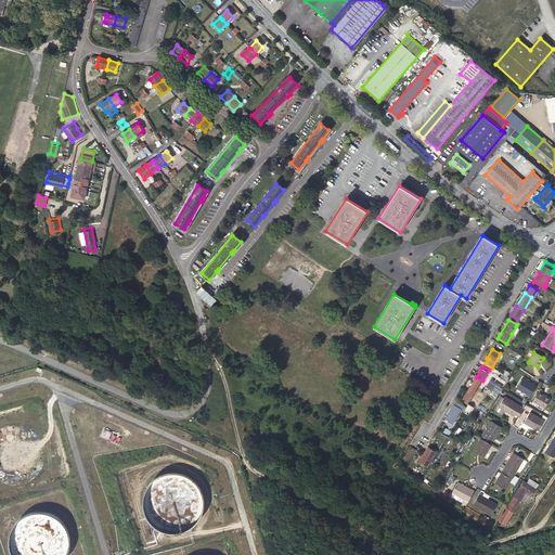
[(467,391),(473,395),(481,379),(476,377),(467,391)]
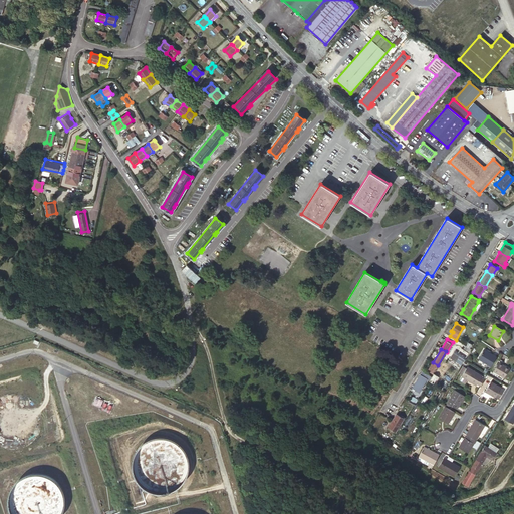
[(491,366),(497,357),(484,349),(479,359),(491,366)]
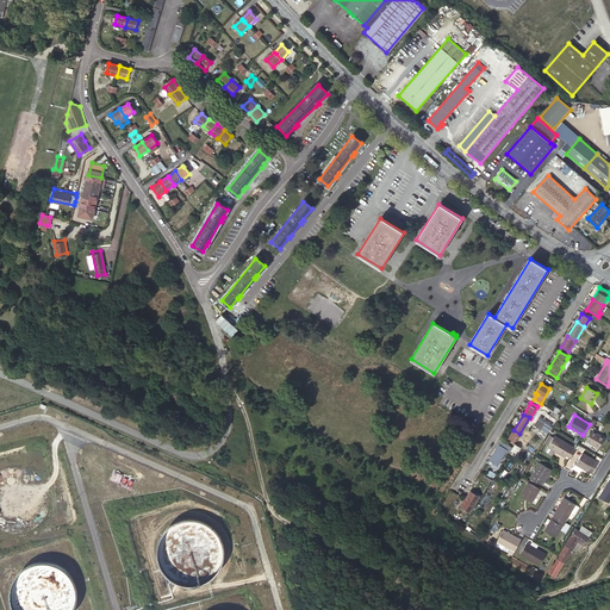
[(547,434),(553,425),(539,417),(534,425),(540,429),(547,434)]
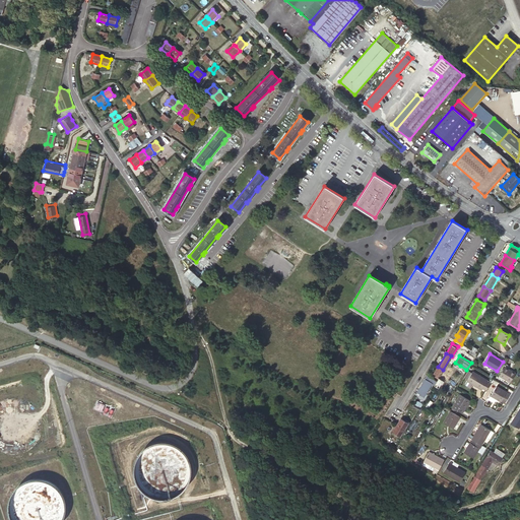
[(443,370),(438,367),(433,375),(436,377),(438,378),(443,370)]
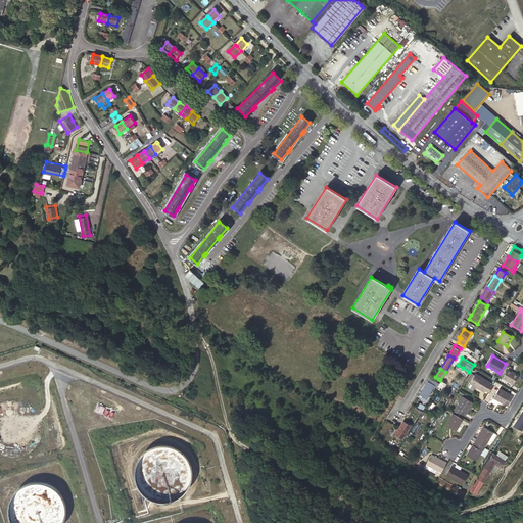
[(508,369),(503,378),(513,384),(518,376),(508,369)]
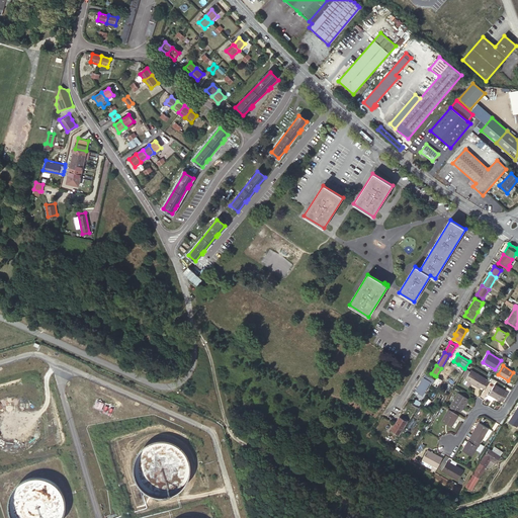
[(486,378),(471,369),(469,371),(466,369),(462,376),(466,378),(465,379),(470,383),(480,389),(481,387),(485,390),(489,382),(485,380),(486,378)]
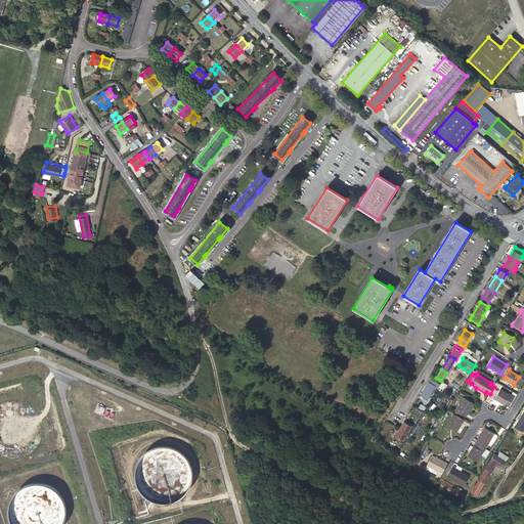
[(437,383),(432,380),(430,384),(428,383),(421,395),(425,397),(424,398),(427,400),(435,388),(438,389),(440,385),(437,383)]
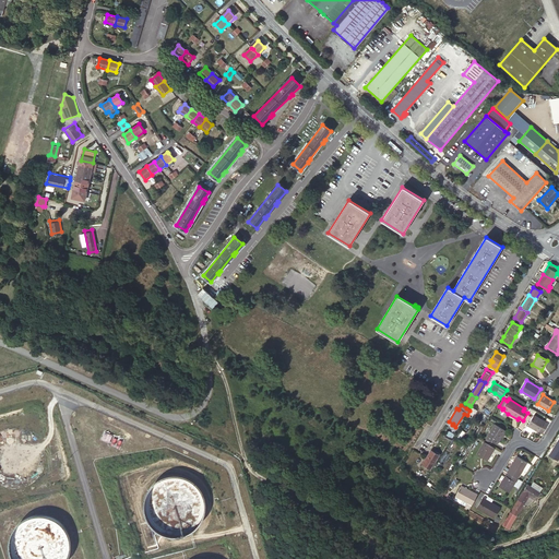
[(476,409),(472,407),(470,411),(467,415),(471,417),(476,409)]
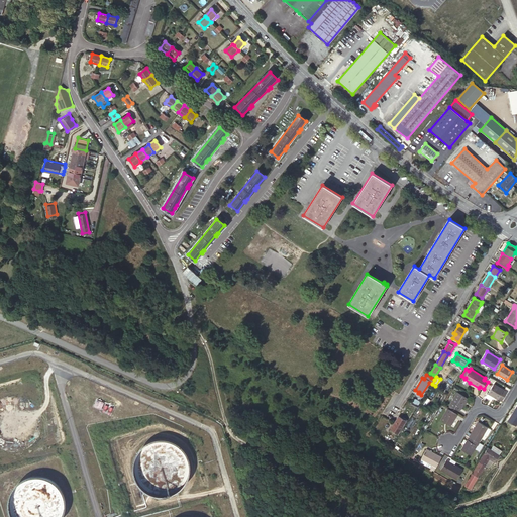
[(488,394),(498,400),(503,390),(504,390),(494,384),(488,394)]
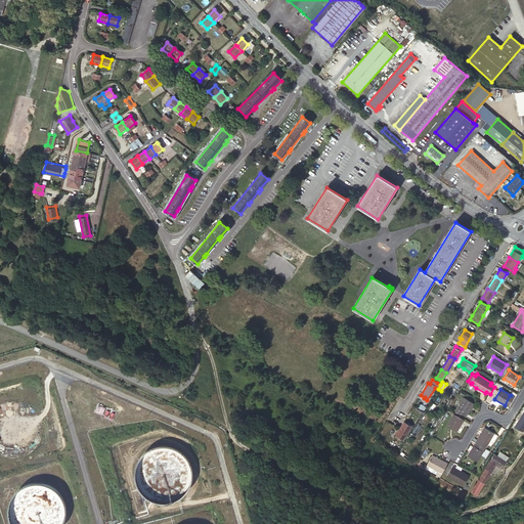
[(510,395),(505,405),(509,407),(514,397),(510,395)]
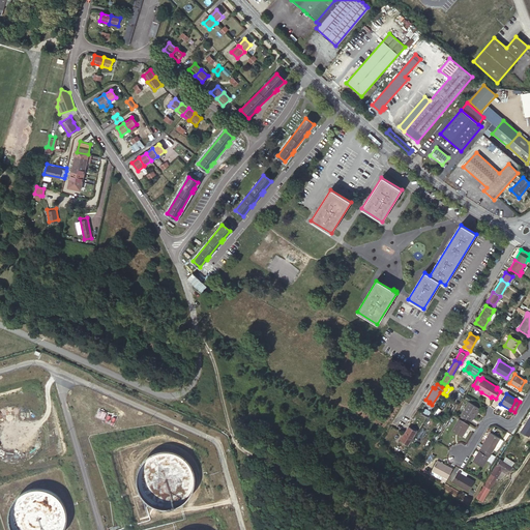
[(479,409),(469,403),(461,415),(471,421),(479,409)]
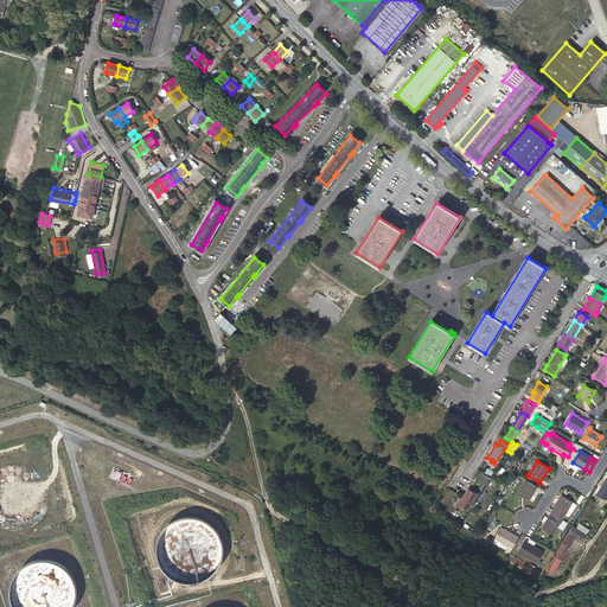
[(120,481),(123,473),(115,470),(112,477),(120,481)]
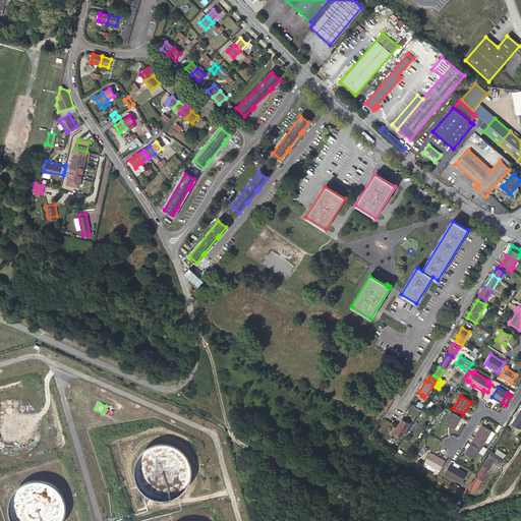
[(461,418),(451,412),(444,423),(454,429),(461,418)]
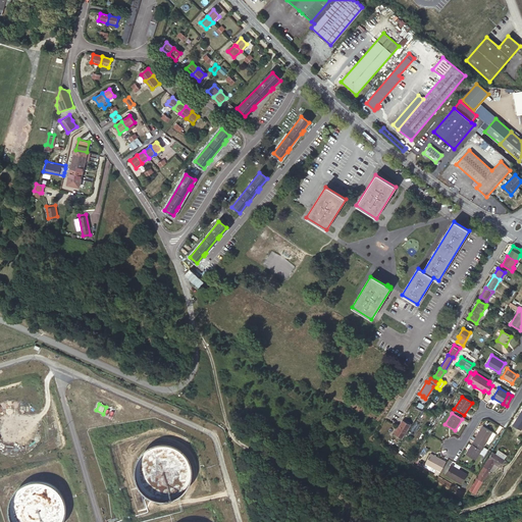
[(516,425),(520,419),(516,416),(512,423),(516,425)]
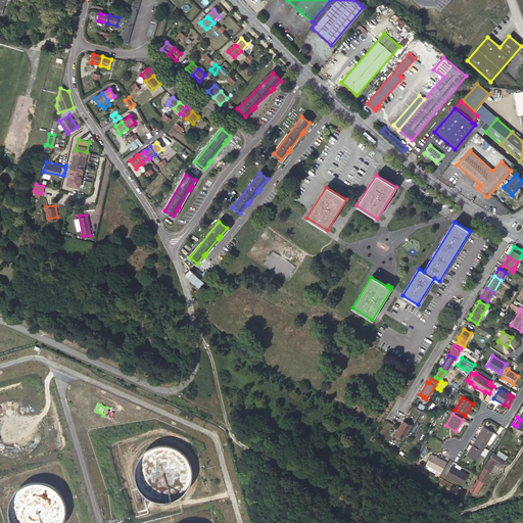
[(402,439),(411,426),(403,421),(395,434),(402,439)]
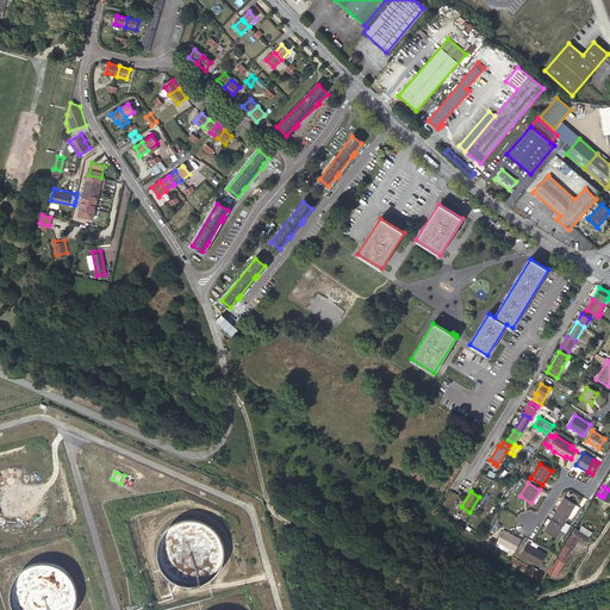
[(564,498),(553,516),(554,516),(565,523),(571,512),(576,505),(564,498)]
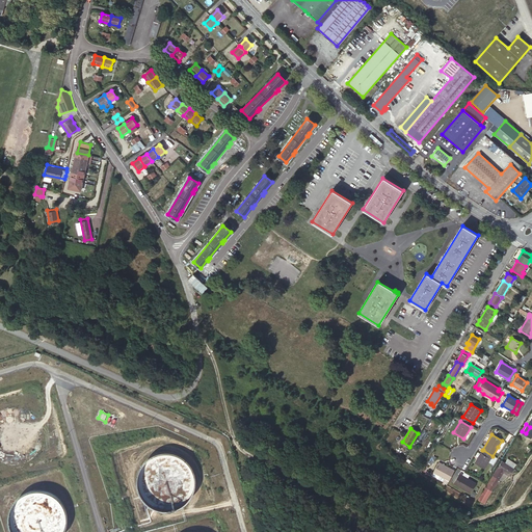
[(190,499),(194,493),(198,477),(196,466),(190,456),(177,449),(164,448),(149,456),(142,467),(139,477),(142,489),(149,499),(158,505),(169,507),(182,504),(190,499)]
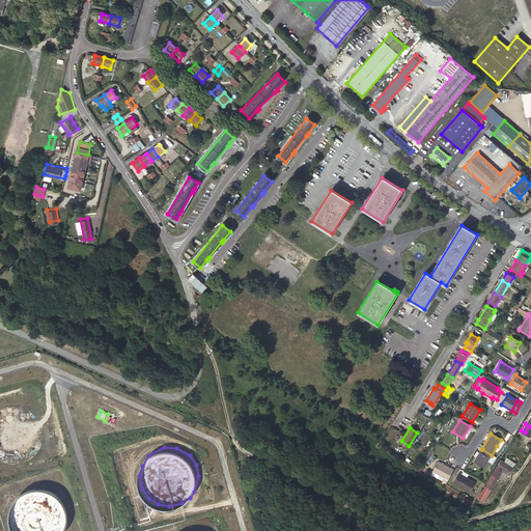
[(492,455),(482,449),(481,452),(480,452),(474,463),(483,469),(488,460),(490,457),(491,458),(493,455),(492,455)]
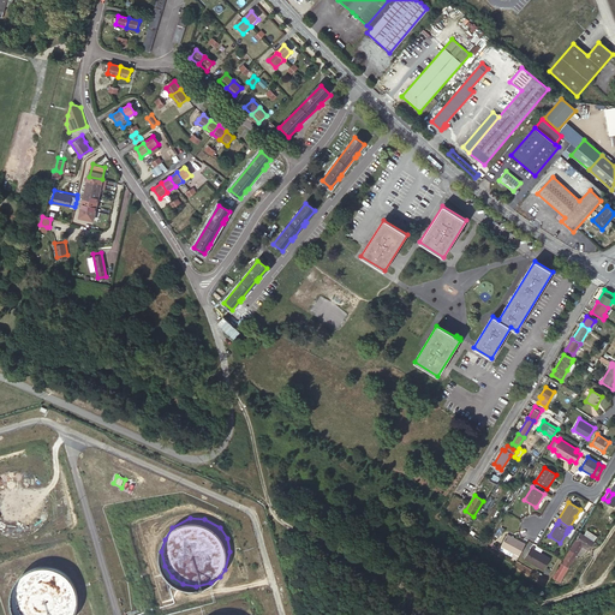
[(586,531),(584,535),(593,542),(596,538),(586,531)]
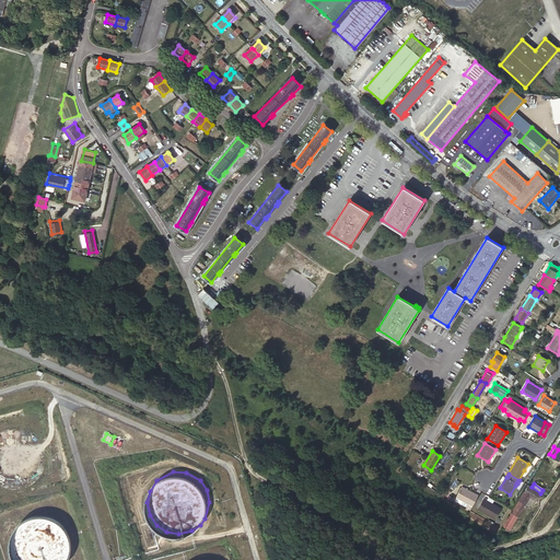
[(532,487),(528,486),(524,493),(526,494),(525,496),(527,498),(528,496),(535,501),(540,493),(532,487)]
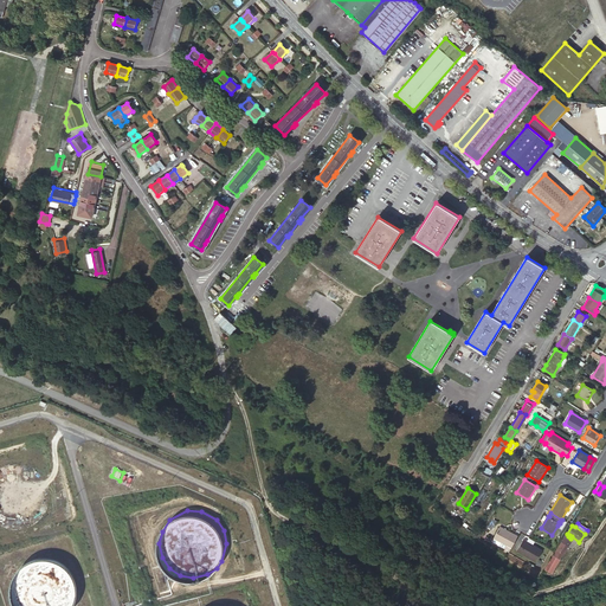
[(508,554),(517,536),(500,527),(494,539),(501,543),(507,546),(504,552),(508,554)]
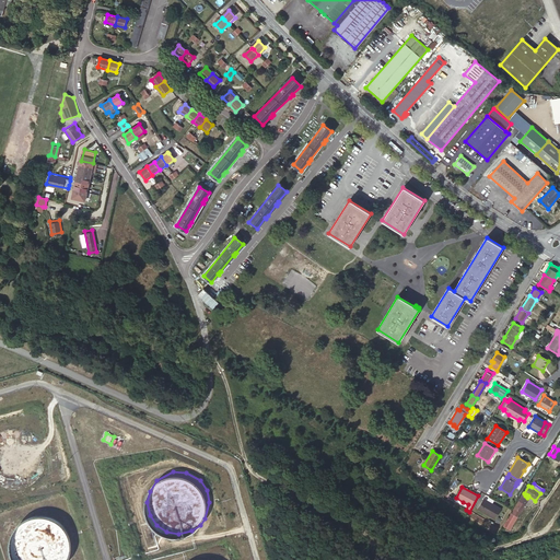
[(521,512),(525,504),(524,503),(526,500),(527,498),(525,496),(526,494),(524,493),(521,497),(511,513),(517,516),(521,512)]
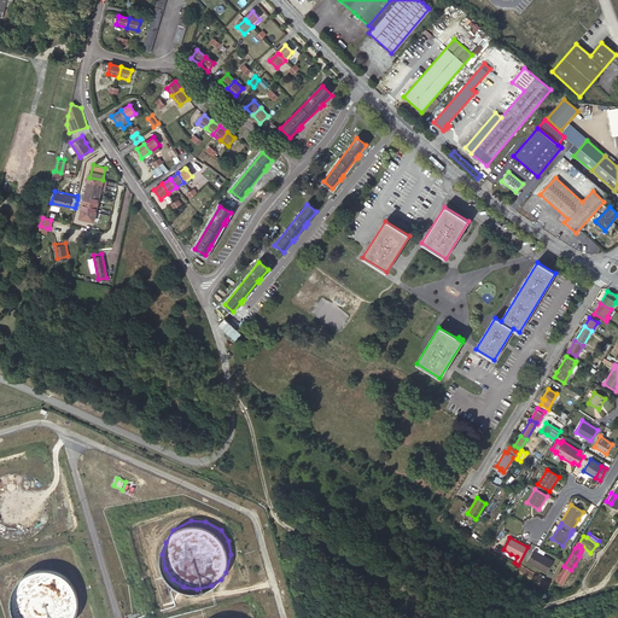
[(553,561),(534,551),(526,563),(546,573),(553,561)]
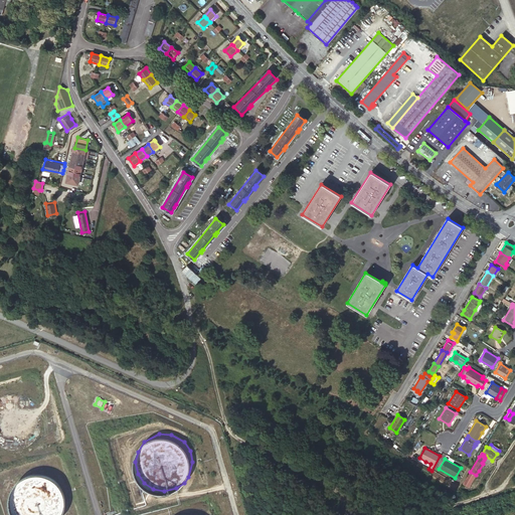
[(66,501),(67,498),(66,494),(66,492),(65,489),(64,487),(63,485),(62,482),(60,480),(59,478),(57,476),(54,475),(53,474),(50,472),(47,471),(44,470),(42,470),(40,470),(37,470),(35,470),(33,470),(29,471),(27,472),(24,474),(22,475),(19,477),(17,480),(15,482),(13,485),(13,486),(12,488),(11,491),(10,495),(10,497),(10,499),(10,501),(11,503),(11,505),(12,508),(14,511),(15,513),(16,514),(60,514),(62,513),(64,510),(65,508),(66,505),(66,502),(66,501)]
